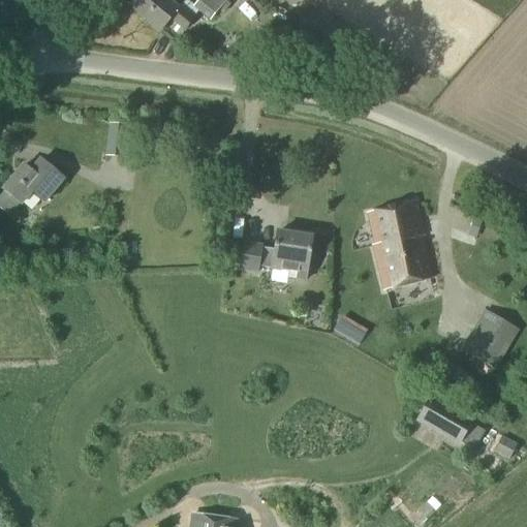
[(180,6),(173,0),(134,0),(131,4),(161,30),(171,19),(185,30),(197,14),(183,3),(180,6)]
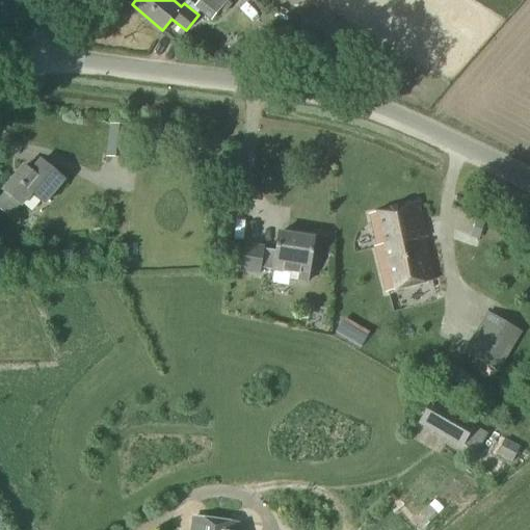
[(212,20),(228,0),(200,0),(195,6),(212,20)]
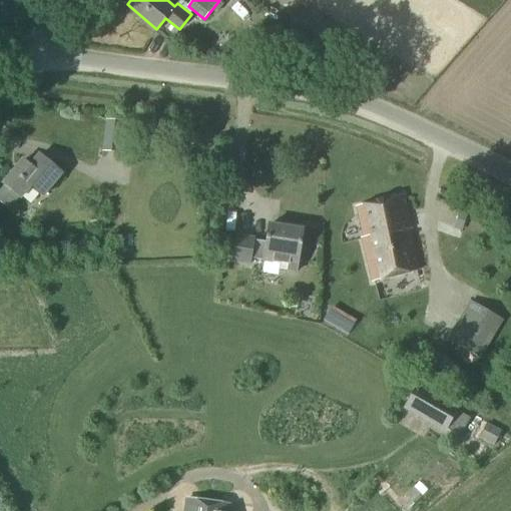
[(267,55),(270,39),(259,37),(256,53),(267,55)]
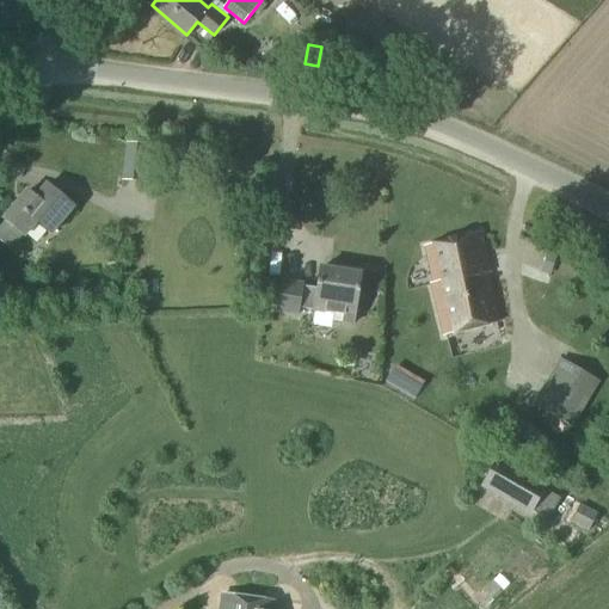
[(143,182),(148,143),(127,141),(123,180),(143,182)]
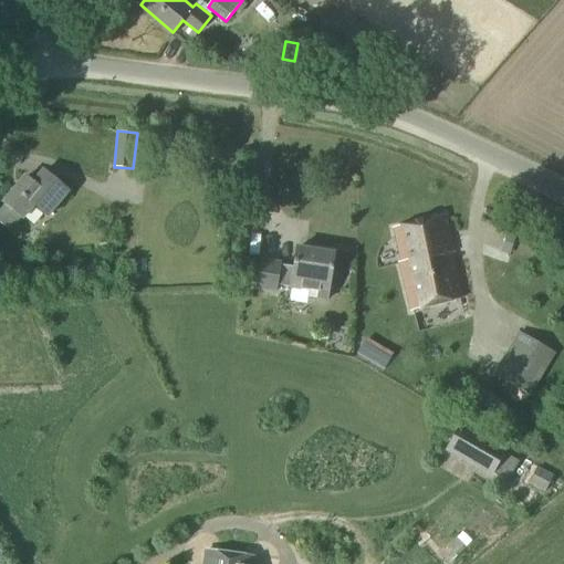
[(70,190),(44,169),(34,181),(27,176),(4,202),(7,204),(0,211),(0,218),(12,229),(22,217),(24,218),(35,205),(49,216),(70,190)]
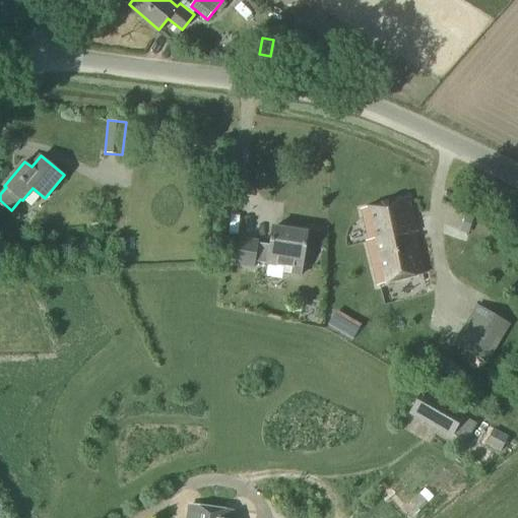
[(204,189),(205,202),(215,202),(214,188),(204,189)]
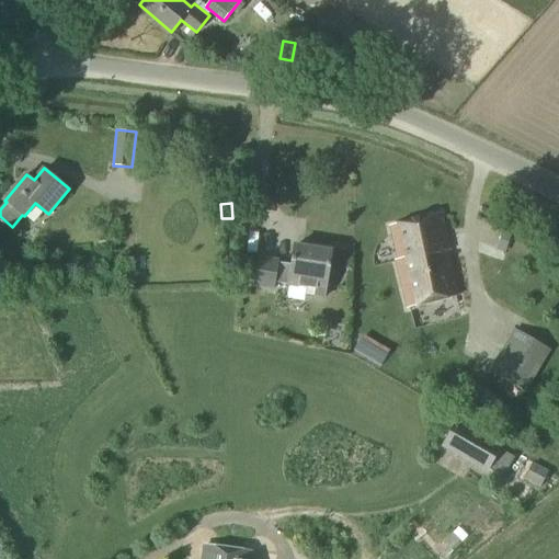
[(409,307),(460,294),(448,247),(452,247),(443,213),(392,225),(400,259),(398,260),(409,307)]
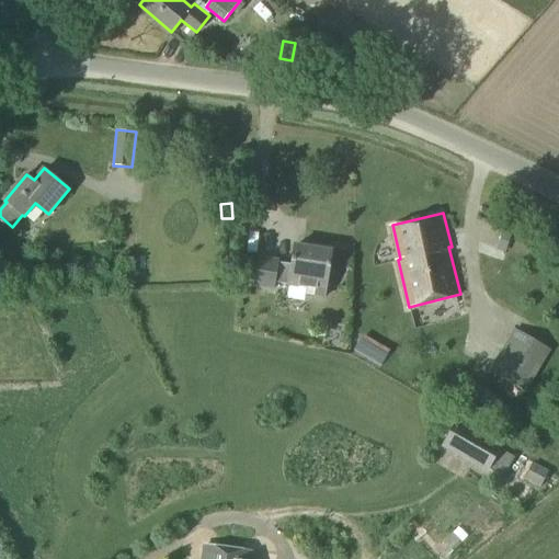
[(327,289),(333,251),(296,244),(293,263),(280,261),(281,260),(261,257),(257,281),(276,284),(276,282),(327,289)]
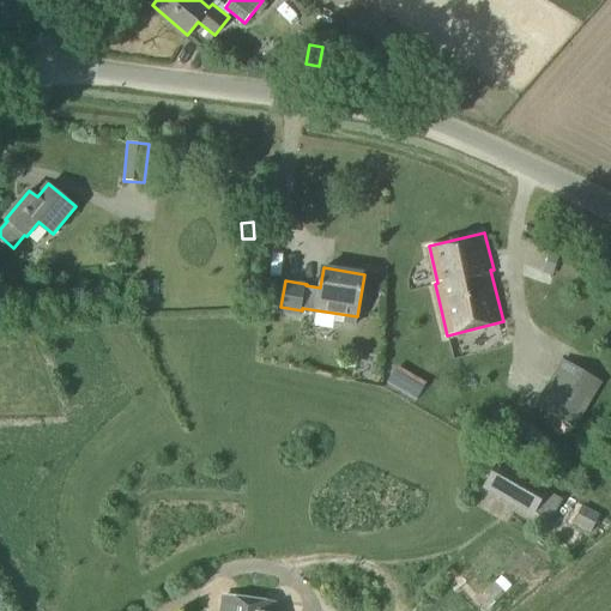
[(575,428),(602,381),(561,358),(534,404),(575,428)]
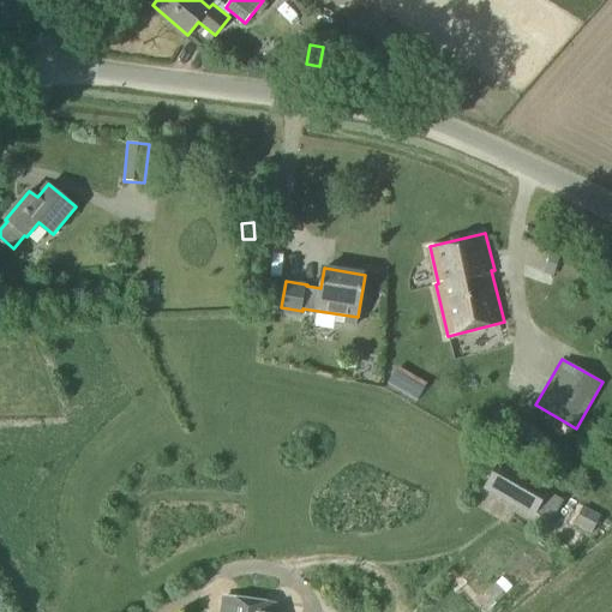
[(400,364),(389,382),(418,399),(429,382),(400,364)]
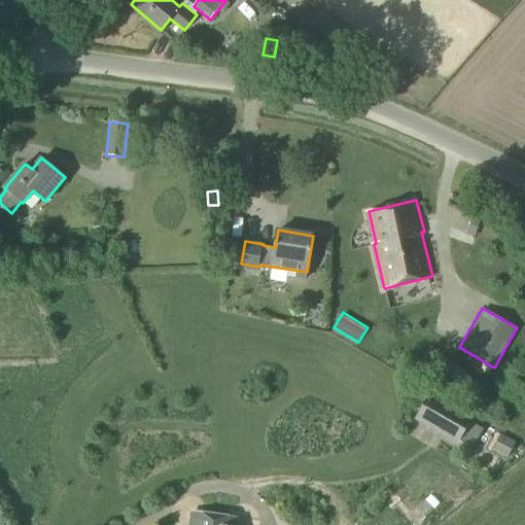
[(456,442),(469,416),(430,396),(417,422),(456,442)]
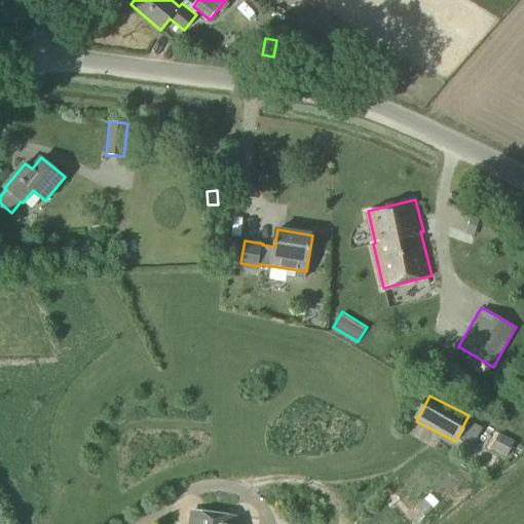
[(509,453),(515,442),(498,433),(491,444),(509,453)]
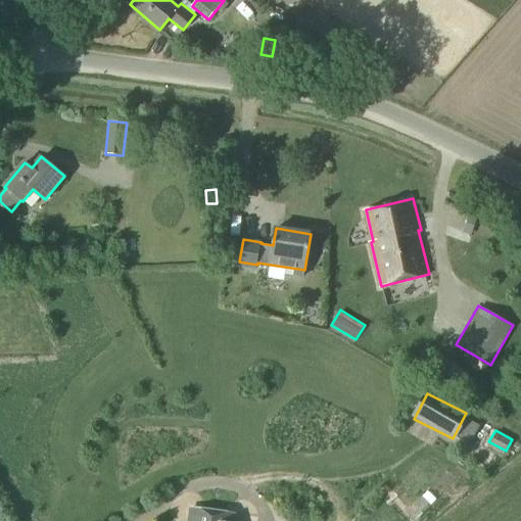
[(237,520),(238,515),(238,514),(190,507),(187,520),(237,520)]
